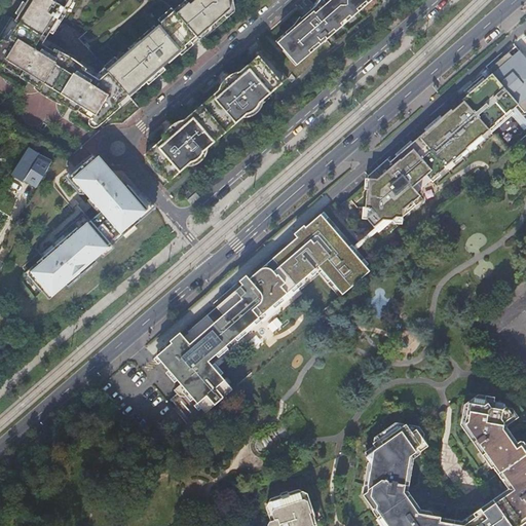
[(27,0),(23,8),(15,21),(19,23),(8,40),(5,39),(1,39),(0,39),(0,61),(6,65),(5,66),(19,74),(17,75),(26,81),(35,86),(34,87),(35,88),(42,95),(50,100),(58,104),(61,105),(62,105),(62,104),(69,108),(77,113),(78,111),(89,118),(89,120),(88,122),(89,124),(91,126),(94,128),(98,127),(121,106),(119,103),(128,94),(129,96),(177,53),(223,13),(227,19),(234,12),(235,9),(233,0),(191,0),(191,1),(189,0),(188,0),(177,11),(175,8),(107,69),(109,71),(100,78),(85,70),(87,68),(80,62),(76,60),(75,57),(74,54),(71,54),(71,53),(68,53),(65,52),(54,47),(53,49),(43,43),(69,0),(27,0)]
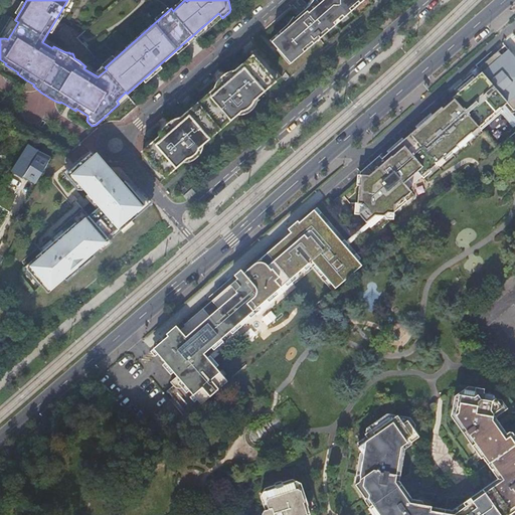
[(291,64),(364,0),(313,0),(305,9),(295,18),(294,16),(288,24),(270,40),(281,53),(284,56),(290,63),(291,64)]
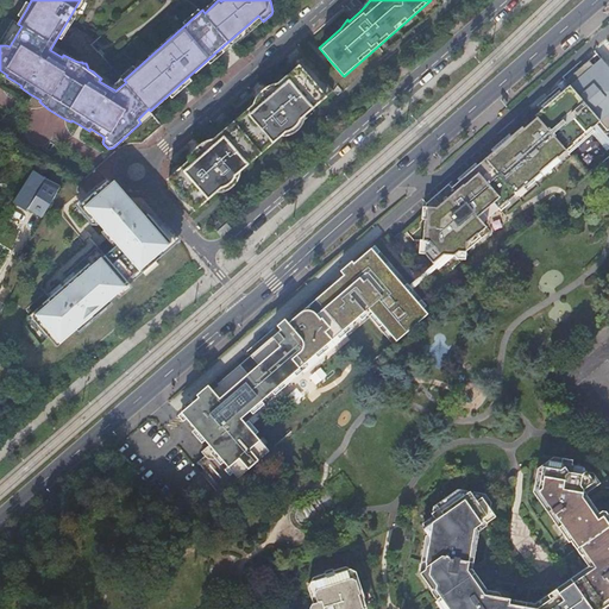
[(360,11),(370,0),(366,0),(365,2),(359,10),(360,11)]
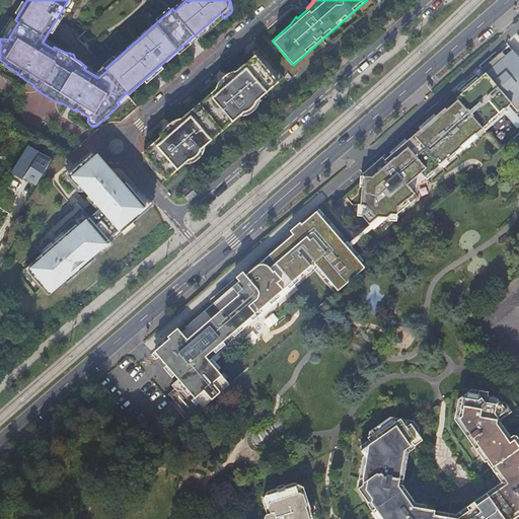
[(361,206),(365,206),(369,211),(363,216),(374,230),(394,212),(394,211),(408,200),(409,200),(416,194),(412,190),(425,178),(433,171),(434,172),(440,166),(440,165),(447,159),(448,160),(461,148),(461,147),(475,134),(476,135),(484,129),(505,109),(512,104),(518,112),(518,110),(518,57),(509,46),(506,49),(509,53),(505,56),(502,52),(498,56),(501,59),(498,62),(502,66),(497,71),(493,67),(485,74),(478,78),(477,77),(462,90),(463,91),(458,96),(459,98),(452,105),(450,103),(435,117),(434,115),(419,128),(421,129),(406,141),(405,140),(390,153),(391,154),(385,160),(388,163),(382,168),(379,165),(373,171),(378,177),(362,191),(361,206)]
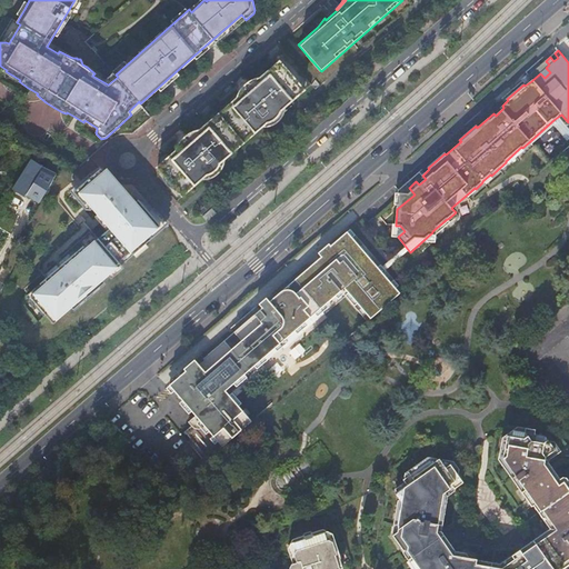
[(313,62),(310,59),(309,60),(319,71),(320,70),(313,62)]
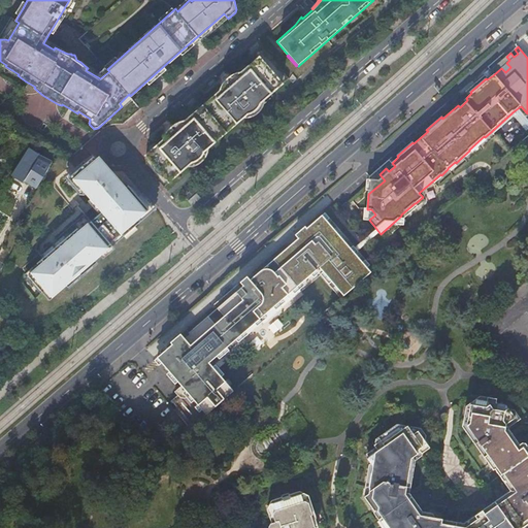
[(509,60),(506,57),(490,71),(493,75),(501,68),(505,72),(510,67),(506,63),(509,60)]
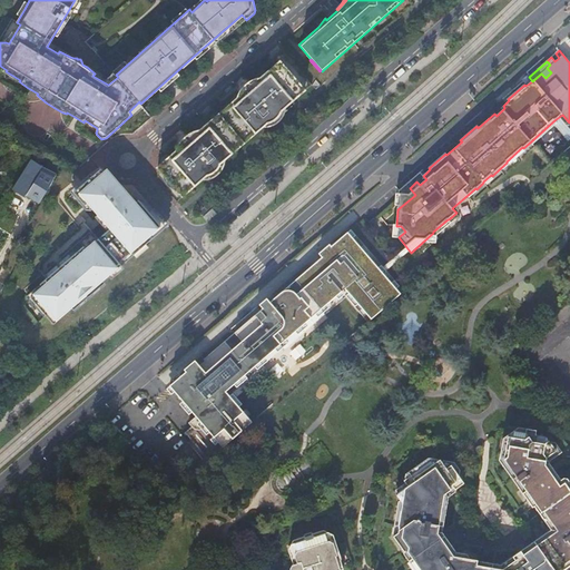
[(279,62),(267,72),(271,76),(283,66),(279,62)]
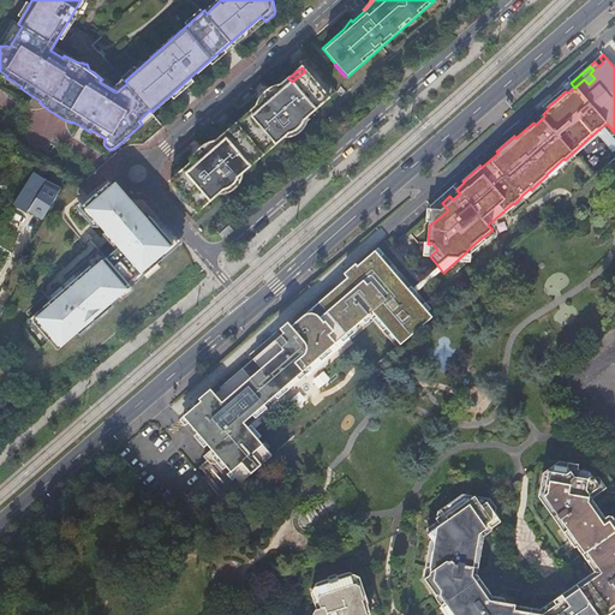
[(308,117),(328,99),(305,71),(292,82),(288,78),(281,85),(269,96),(256,107),(249,113),(252,117),(226,139),(224,136),(215,142),(203,153),(191,163),(183,171),(186,174),(173,185),(175,189),(191,207),(197,213),(219,195),(222,195),(222,193),(240,178),(242,178),(242,173),(284,137),(287,137),(306,120),(308,117)]
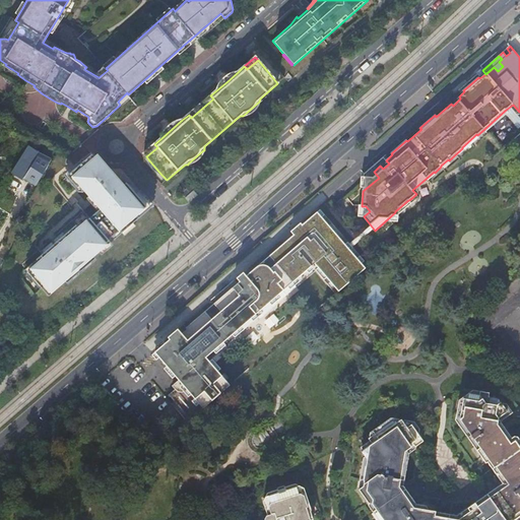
[(228,81),(238,72),(234,73),(231,74),(228,76),(224,78),(221,81),(219,84),(216,90),(228,81)]
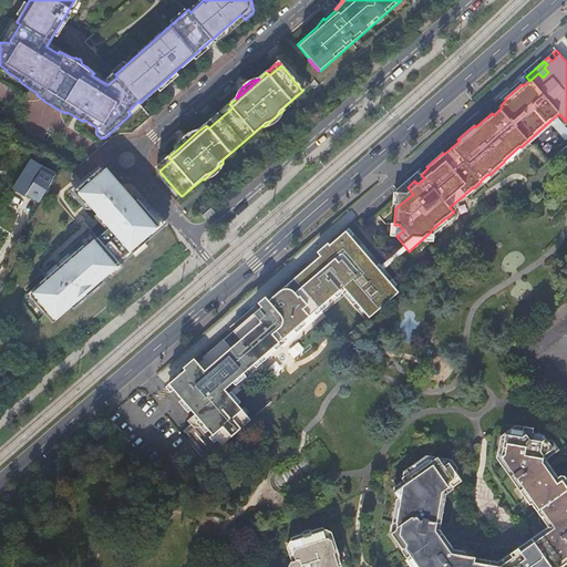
[(233,107),(229,104),(206,125),(208,129),(233,107)]
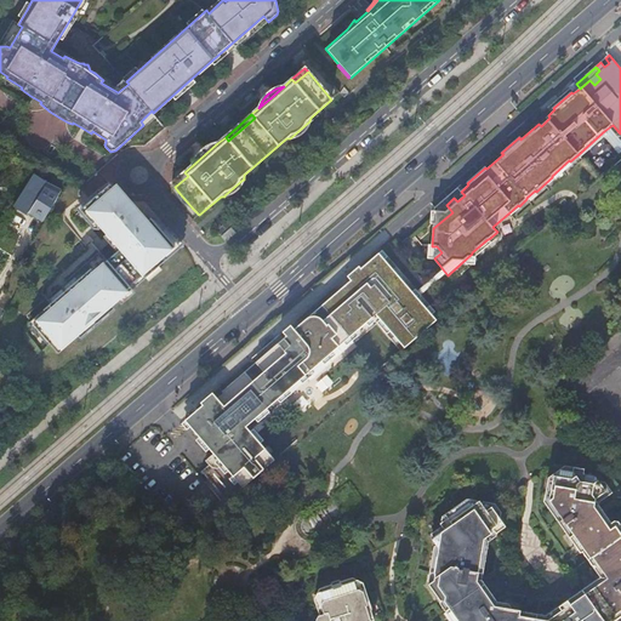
[(290,138),(291,138),(295,137),(298,137),(303,134),(306,131),(307,127),(309,125),(309,121),(290,138)]
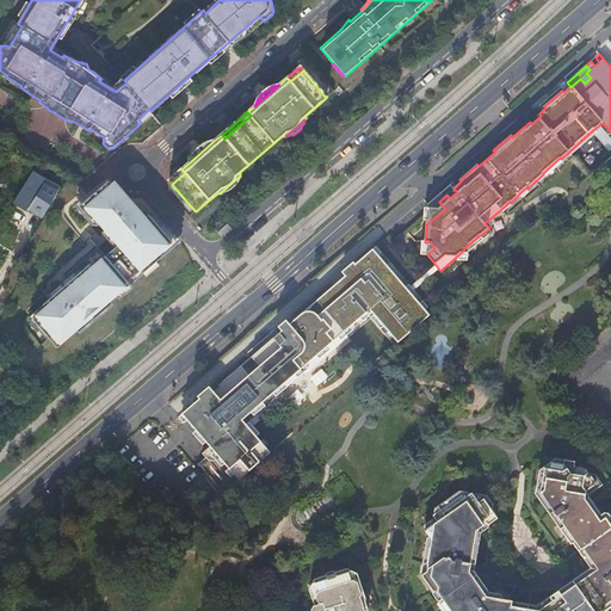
[(594,129),(569,152),(572,155),(597,133),(594,129)]
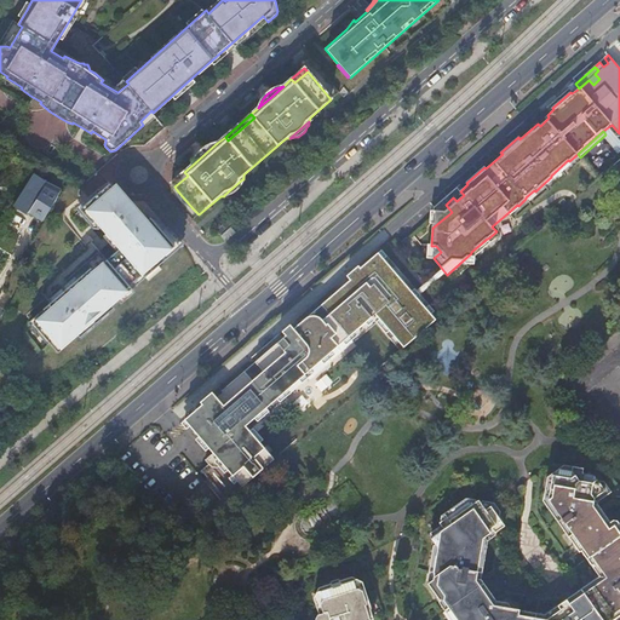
[(205,154),(217,143),(212,144),(208,147),(205,148),(202,150),(199,154),(196,158),(194,161),(193,165),(205,154)]
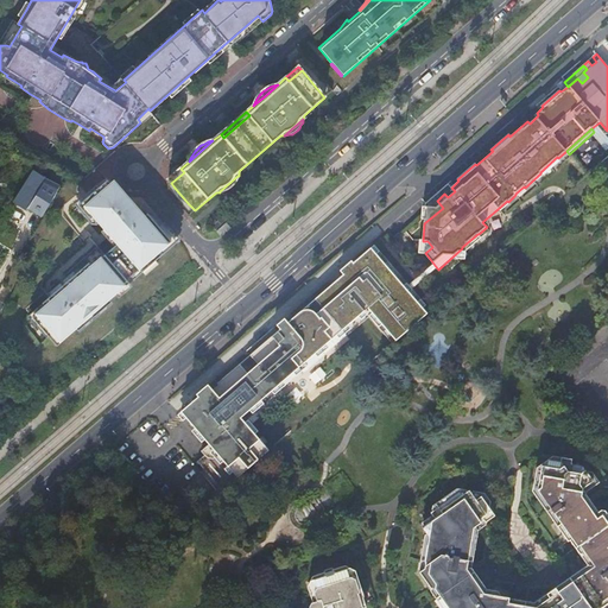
[(515,194),(515,195),(518,196),(559,160),(558,158),(557,157),(540,172),(540,173),(525,188),(524,187),(515,194)]
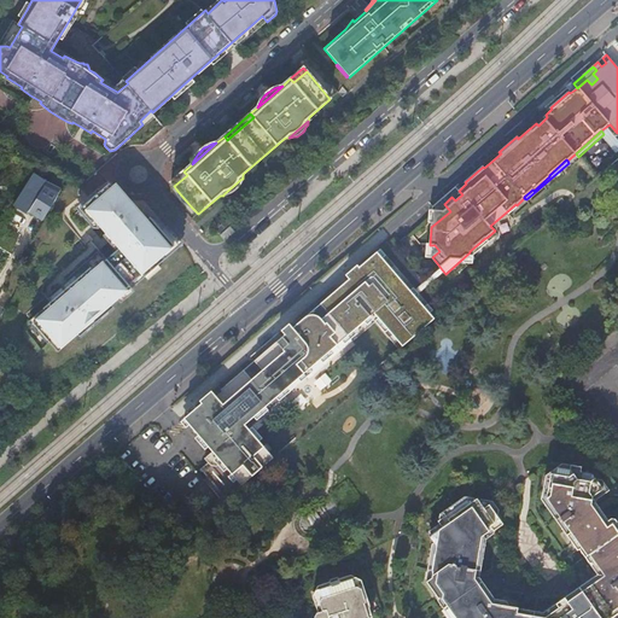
[(187,175),(184,172),(170,182),(174,186),(187,175)]
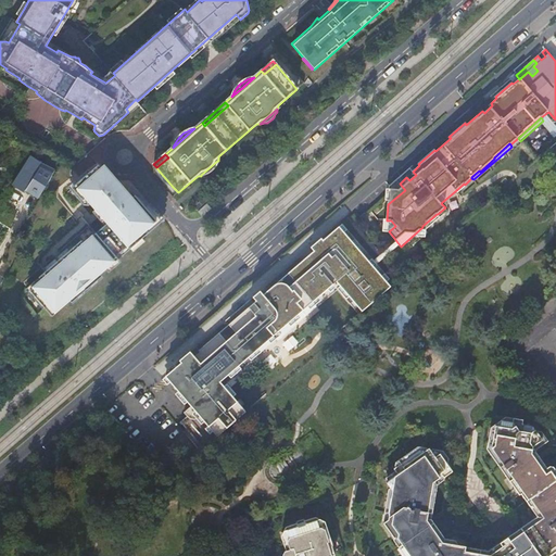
[(201,175),(201,176),(206,174),(210,173),(213,171),(215,167),(217,164),(218,161),(217,161),(201,175)]
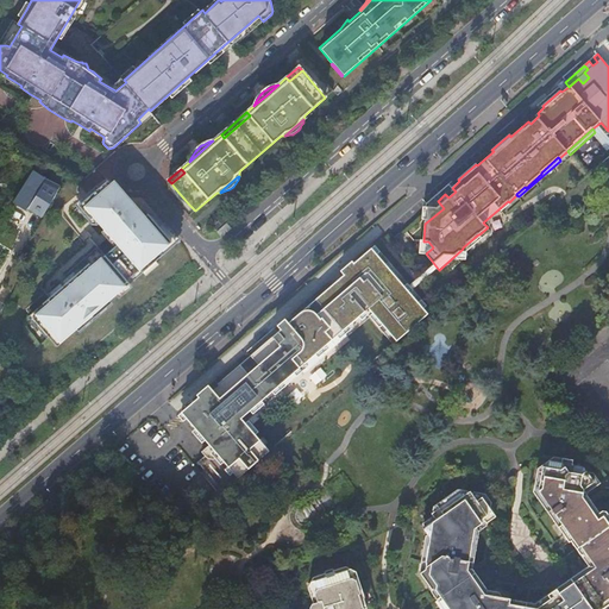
[(143,272),(156,262),(177,243),(162,226),(159,228),(148,215),(144,218),(133,205),(130,207),(119,194),(113,188),(107,182),(99,189),(98,188),(87,196),(88,198),(79,206),(90,220),(94,217),(99,224),(105,230),(118,245),(114,248),(92,268),(89,264),(76,276),(50,299),(44,305),(46,307),(33,319),(41,328),(39,330),(48,339),(50,338),(57,346),(77,330),(90,318),(89,318),(96,312),(96,313),(110,301),(117,296),(130,284),(127,281),(139,270),(143,272)]
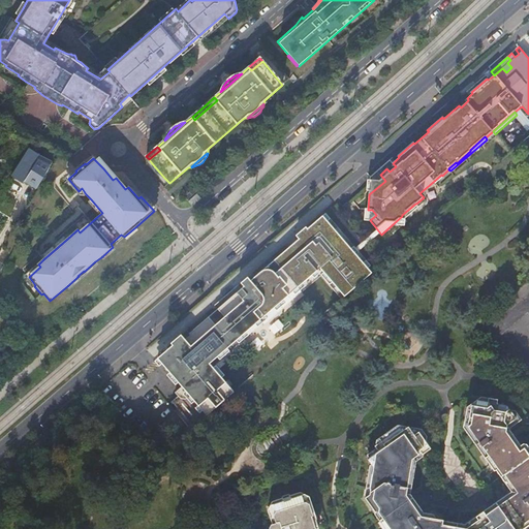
[(396,166),(393,163),(390,160),(370,178),(369,194),(385,181),(380,175),(386,168),(390,172),(396,166)]
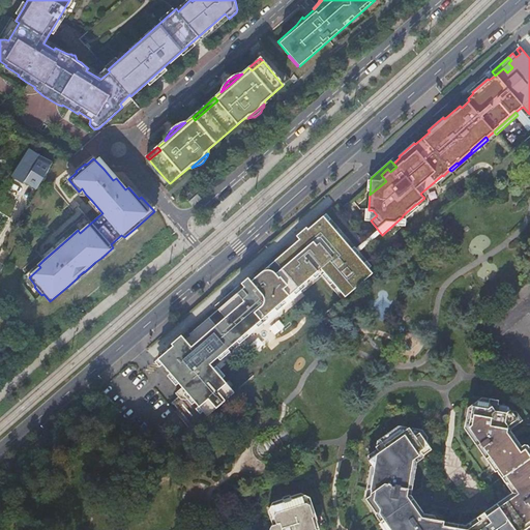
[(165,178),(151,163),(152,166),(152,168),(153,170),(155,173),(157,175),(159,176),(165,178)]
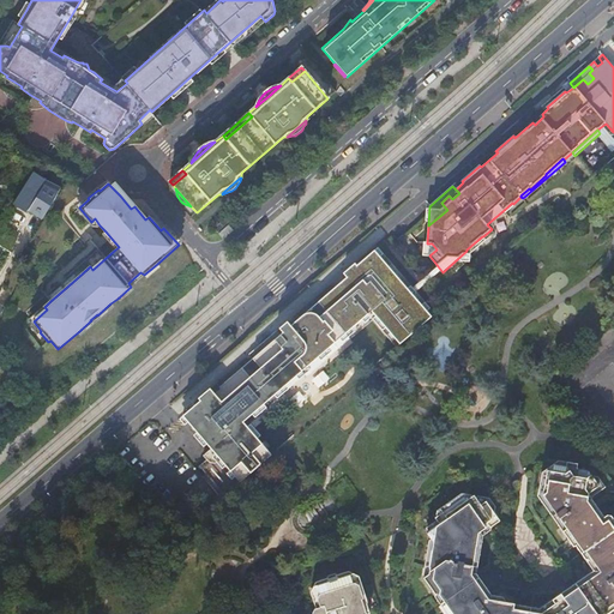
[(124,193),(120,196),(131,209),(134,206),(124,193)]
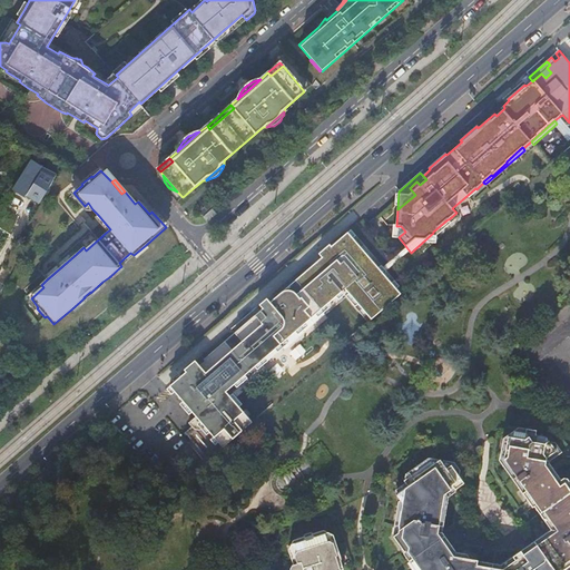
[(91,210),(92,209),(88,203),(85,206),(74,193),(82,185),(81,184),(81,183),(70,192),(86,210),(91,210)]
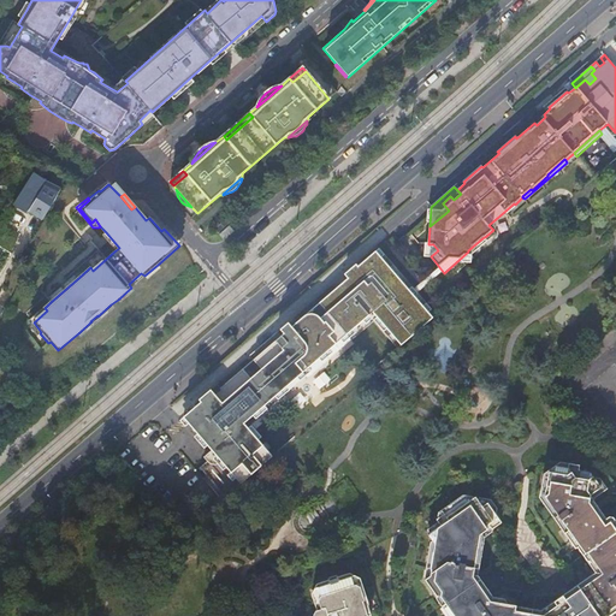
[(515,205),(514,203),(504,212),(507,214),(516,206),(515,205)]
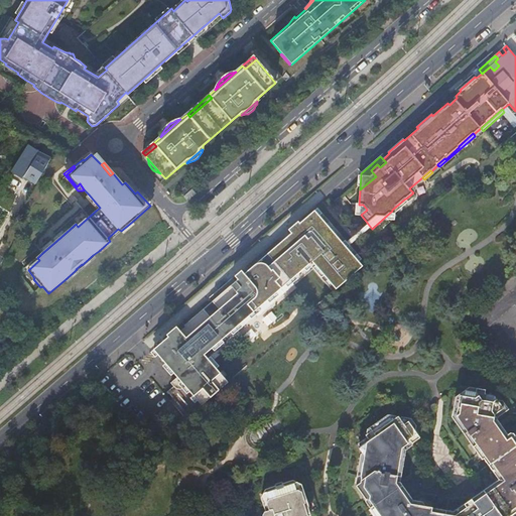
[(128,180),(125,182),(135,194),(137,191),(128,180)]
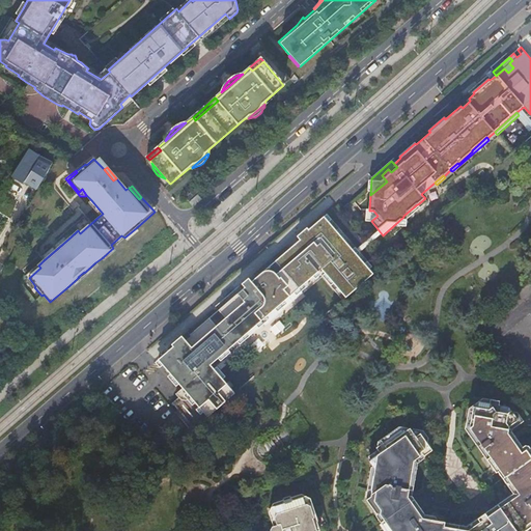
[(141,197),(155,212),(157,210),(144,195),(141,197)]
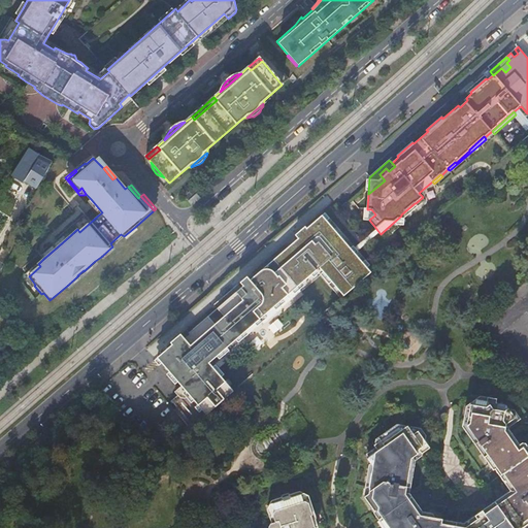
[(196,194),(188,201),(192,205),(200,198),(196,194)]
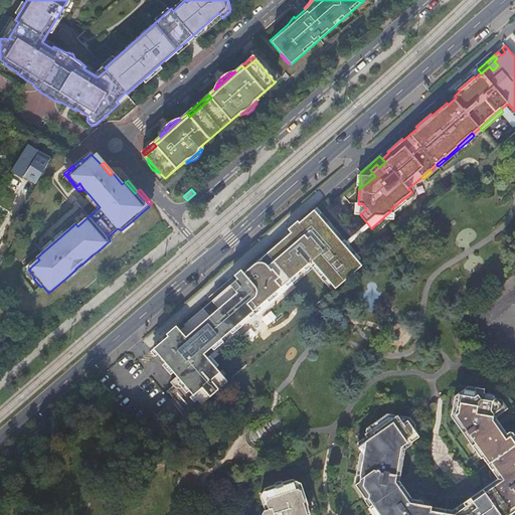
[(97,209),(100,207),(89,194),(86,196),(97,209)]
